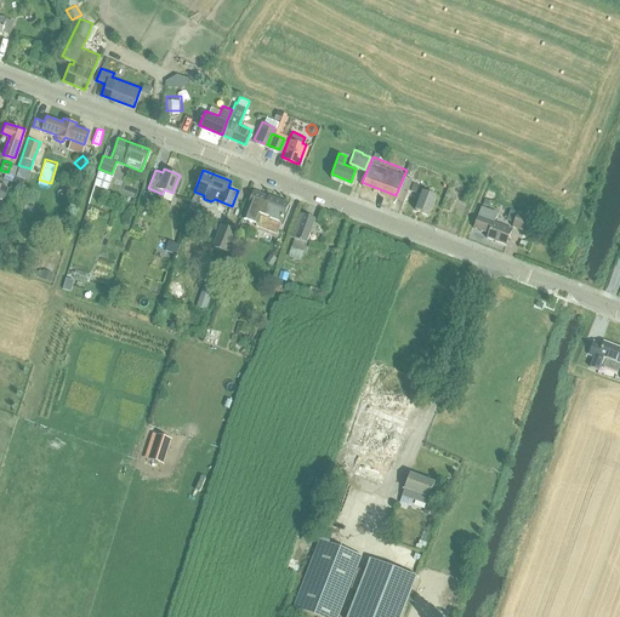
[(411,182),(409,188),(419,193),(413,207),(428,213),(436,195),(425,190),(426,188),(411,182)]
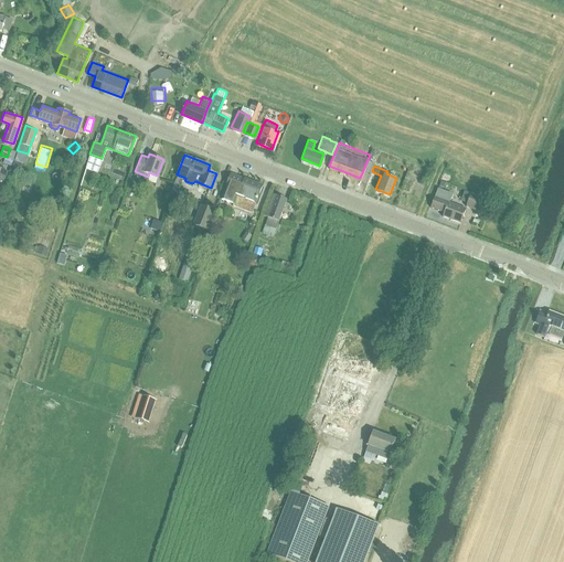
[(443,167),(438,178),(448,181),(453,171),(443,167)]
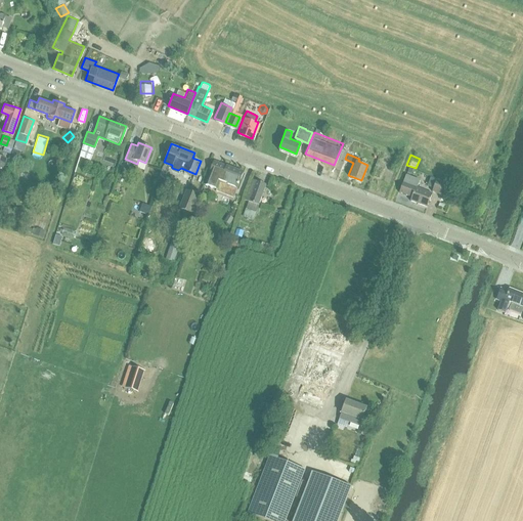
[(207,174),(204,182),(216,187),(215,188),(232,196),(236,186),(238,181),(243,170),(226,164),(226,165),(213,160),(207,174)]
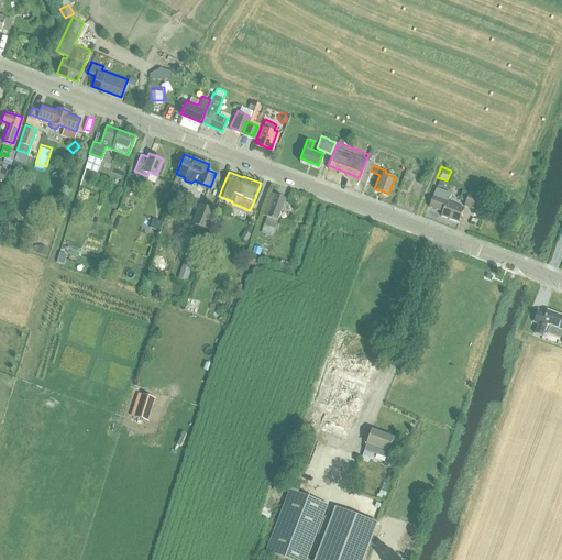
[(463,206),(445,199),(449,191),(436,186),(428,204),(442,209),(440,213),(458,220),(463,206)]
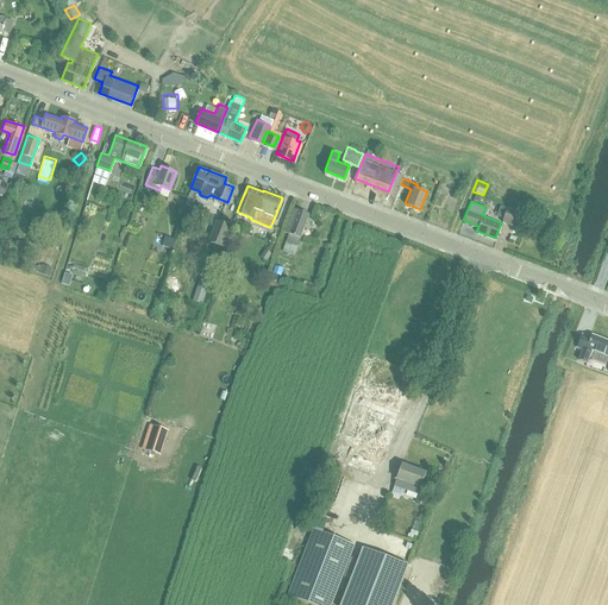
[(501,219),(501,220),(512,224),(516,210),(514,209),(506,206),(502,215),(501,219)]
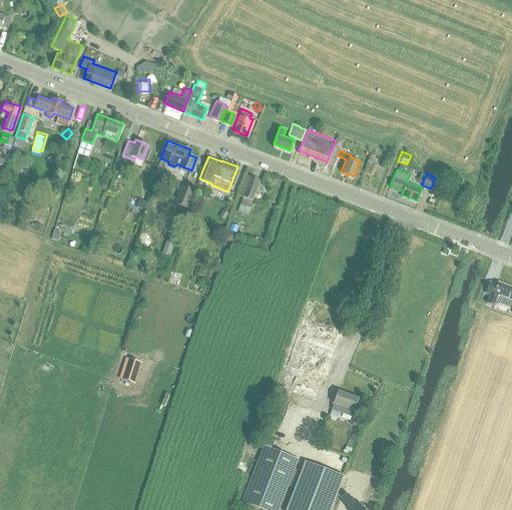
[(243,195),(242,194),(237,208),(247,212),(251,200),(253,200),(261,178),(247,174),(241,193),(244,194),(243,195)]
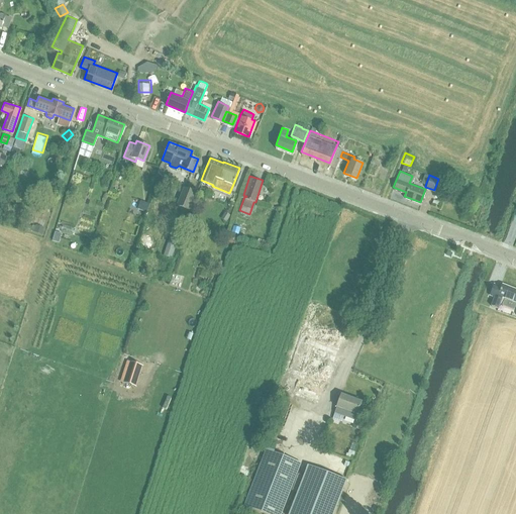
[(195,191),(183,186),(176,204),(189,208),(195,191)]
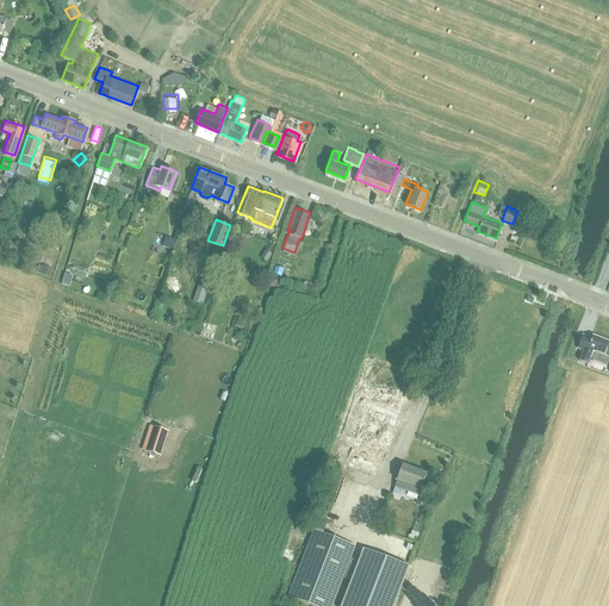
[(163,235),(161,244),(168,247),(172,238),(163,235)]
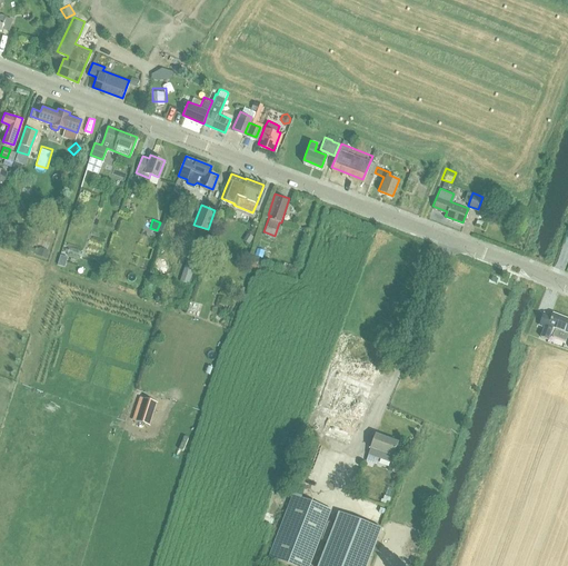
[(251,236),(246,232),(242,238),(248,241),(251,236)]
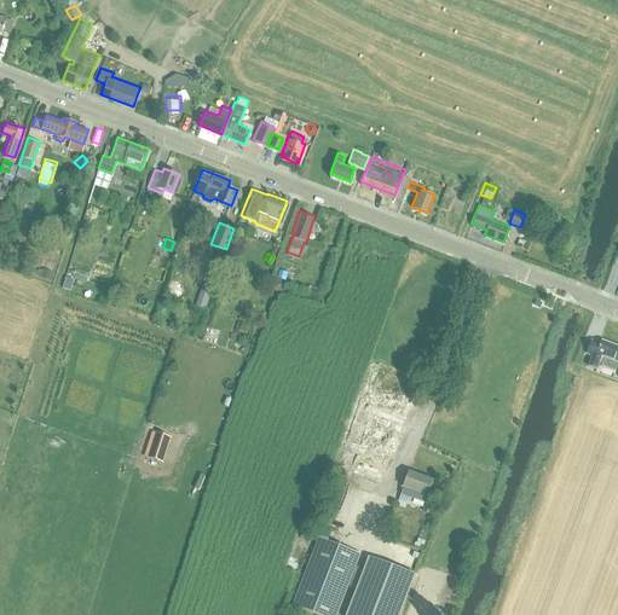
[(42,266),(40,273),(48,277),(51,270),(42,266)]
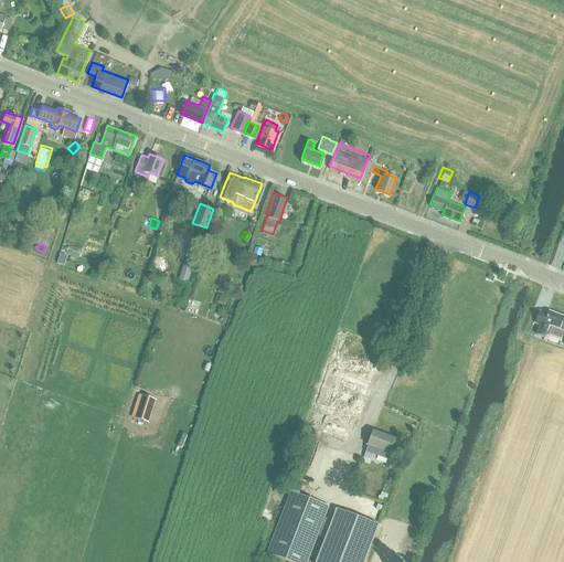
[(254,245),(249,257),(257,260),(262,247),(254,245)]
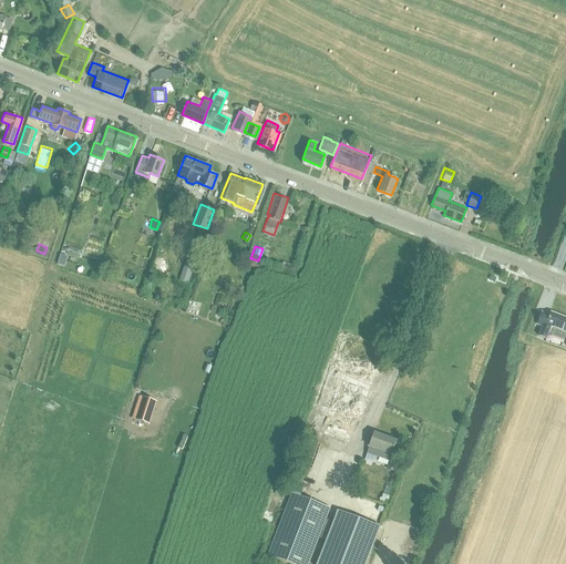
[(59,252),(55,262),(63,264),(67,254),(59,252)]
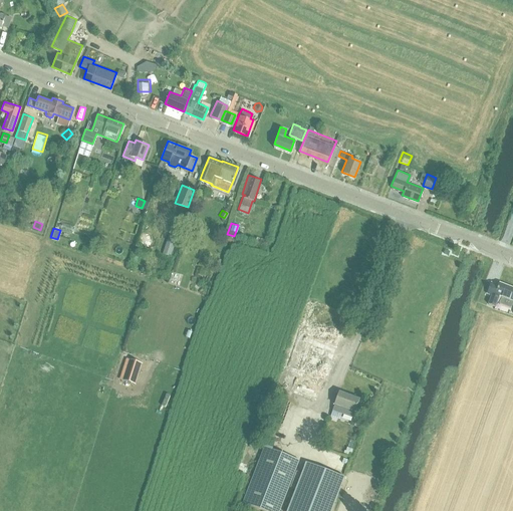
[(167,236),(162,252),(170,254),(175,239),(167,236)]
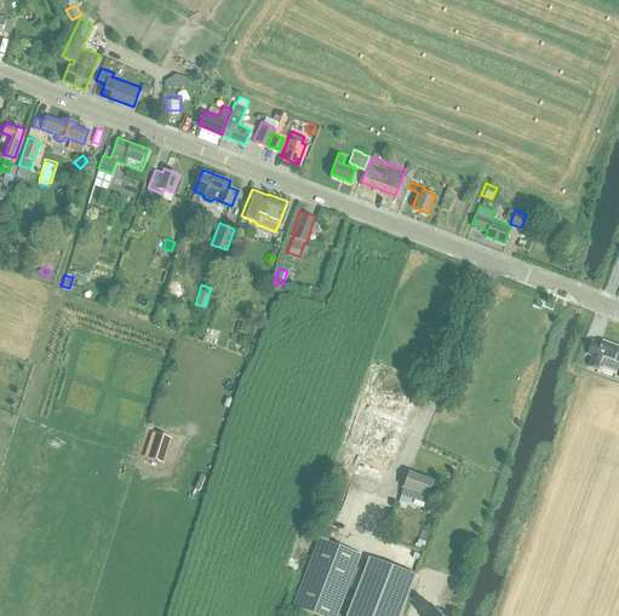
[(314,285),(310,293),(320,295),(322,287),(314,285)]
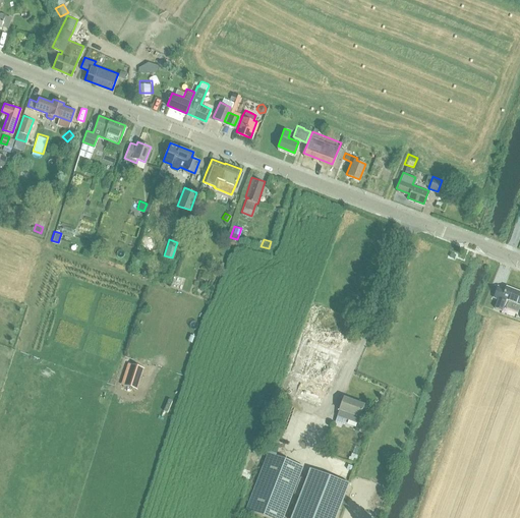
[(134,255),(131,267),(138,269),(141,257),(134,255)]
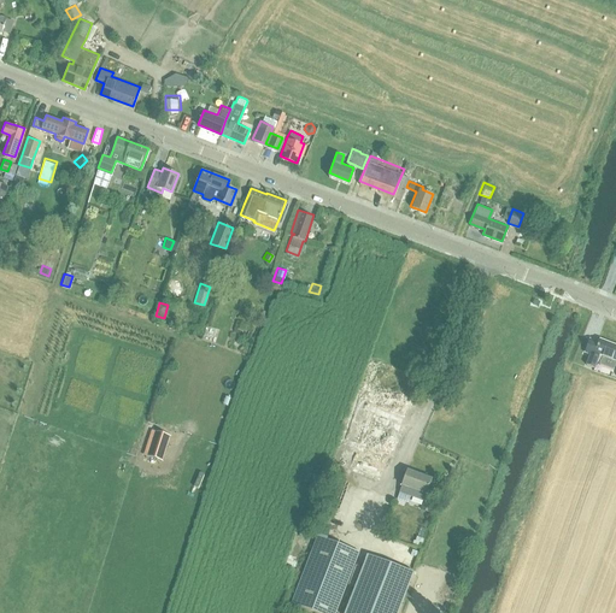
[(588,336),(584,349),(588,352),(584,363),(593,366),(594,360),(611,367),(615,355),(615,343),(599,337),(598,340),(588,336)]
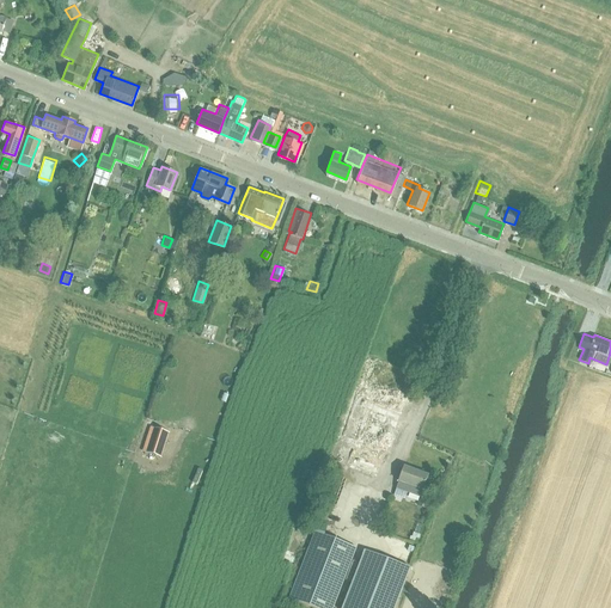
[(380,388),(353,459),(380,470),(408,399),(380,388)]
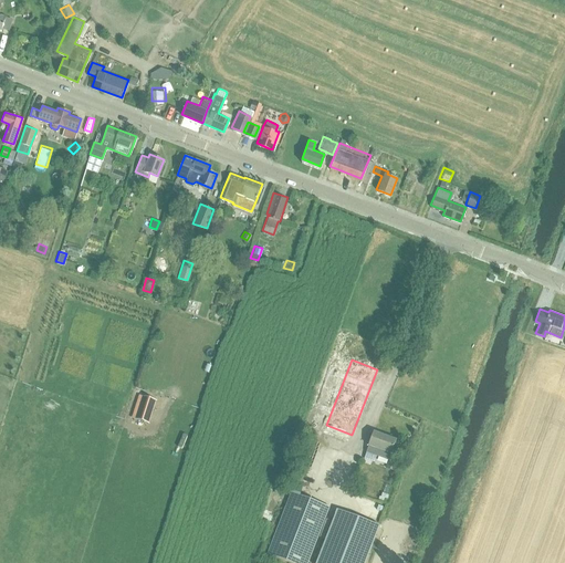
[(148,420),(155,398),(143,394),(135,416),(148,420)]
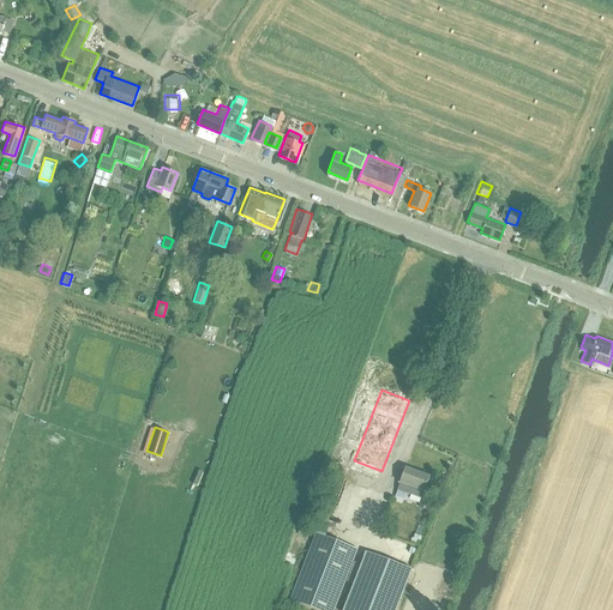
[(396,487),(421,496),(430,476),(404,466),(396,487)]
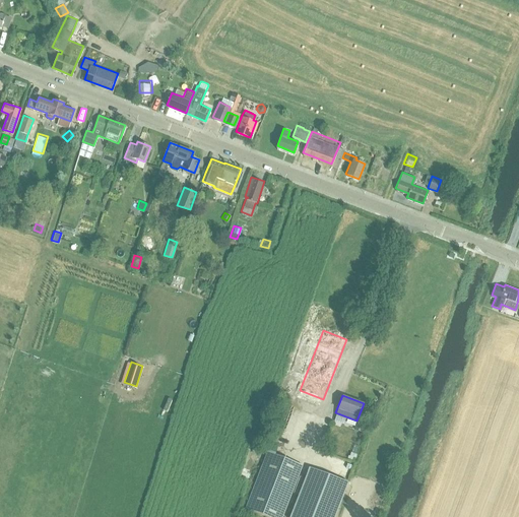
[(365,418),(359,415),(353,428),(361,430),(365,418)]
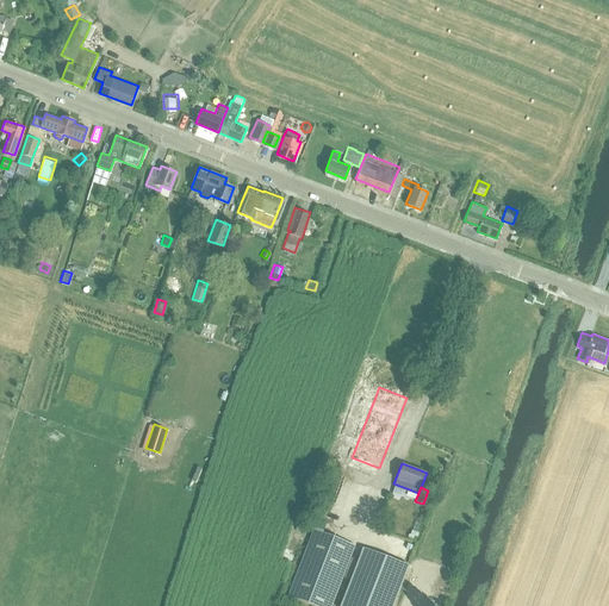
[(330,605),(354,544),(312,529),(287,595),(316,605),(330,605)]
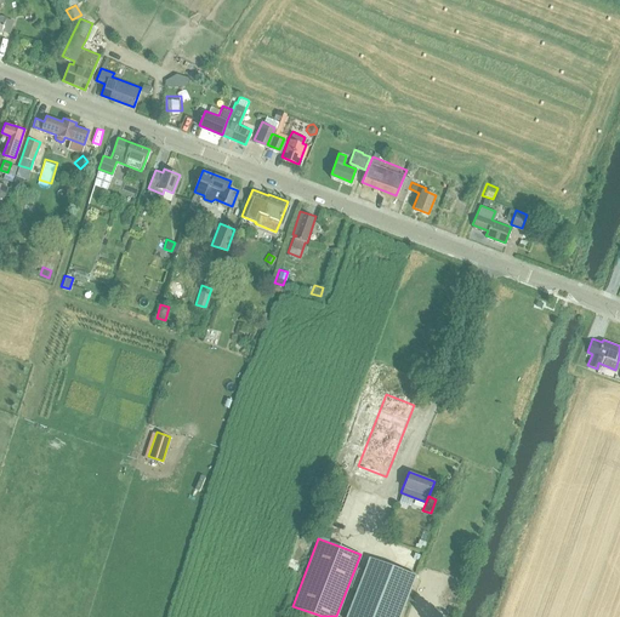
[(398,616),(415,575),(369,556),(346,616),(398,616)]
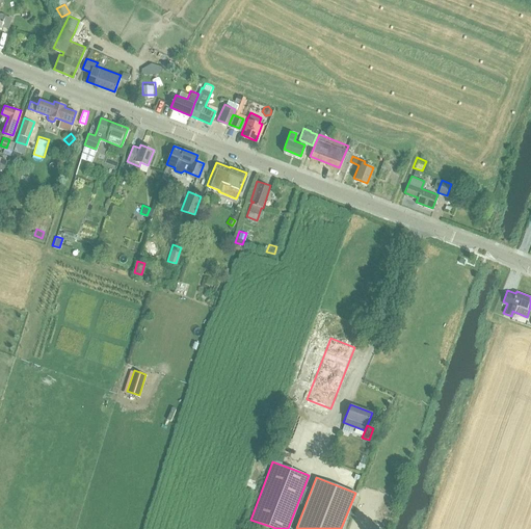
[(256,488),(258,482),(249,479),(247,485),(256,488)]
